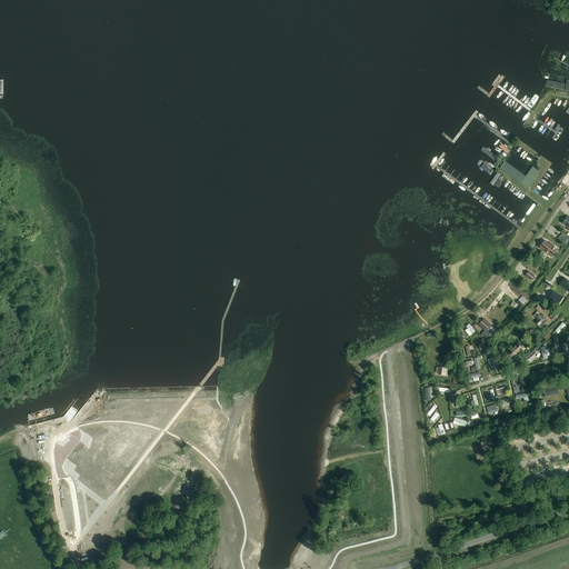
[(540,248),(551,257),(556,250),(552,248),(553,247),(550,245),(549,246),(546,242),(540,248)]
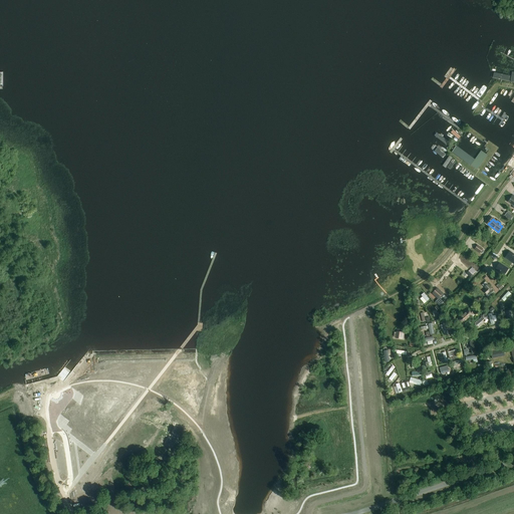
[(483,249),(478,245),(475,249),(480,253),(481,253),(482,254),(484,251),(483,250),(483,249)]
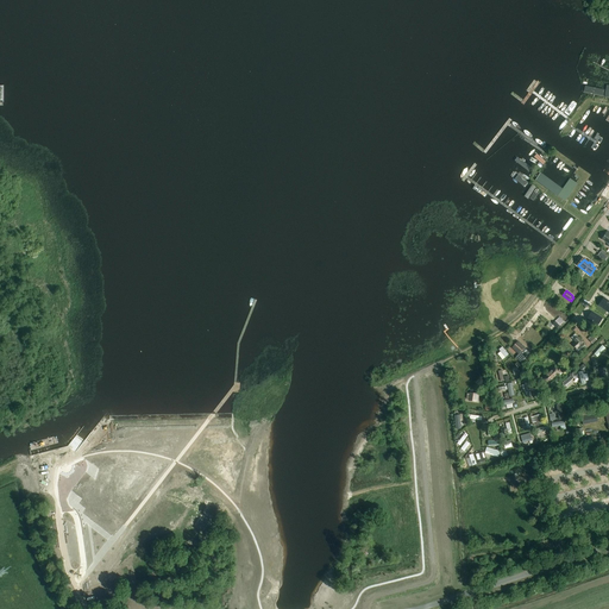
[(592,313),(588,320),(596,325),(601,319),(592,313)]
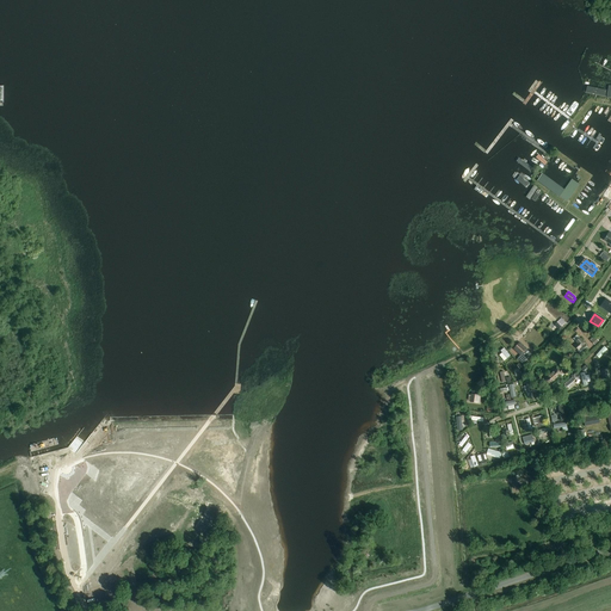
[(587,346),(586,345),(579,338),(575,341),(578,344),(574,346),(579,351),(580,350),(581,351),(587,346)]
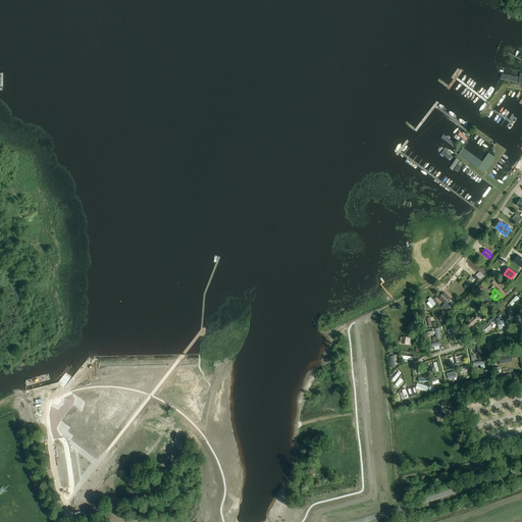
[(445,304),(442,306),(447,310),(454,302),(444,293),(438,298),(445,304)]
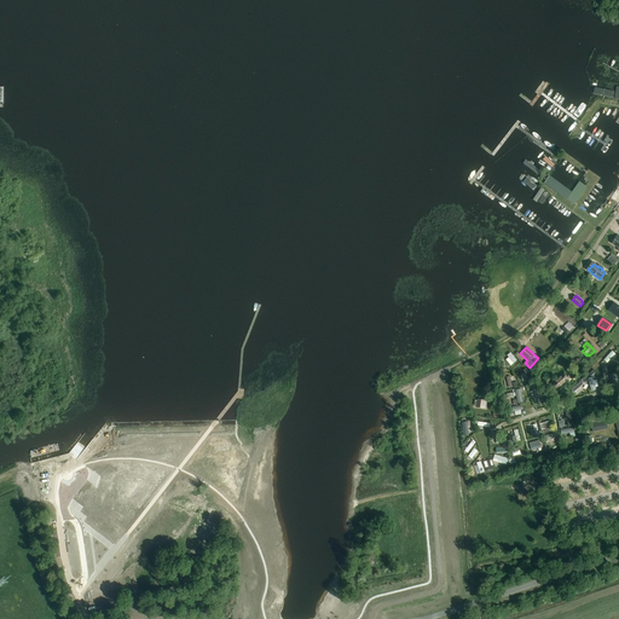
[(514,363),(518,360),(510,352),(508,356),(514,363)]
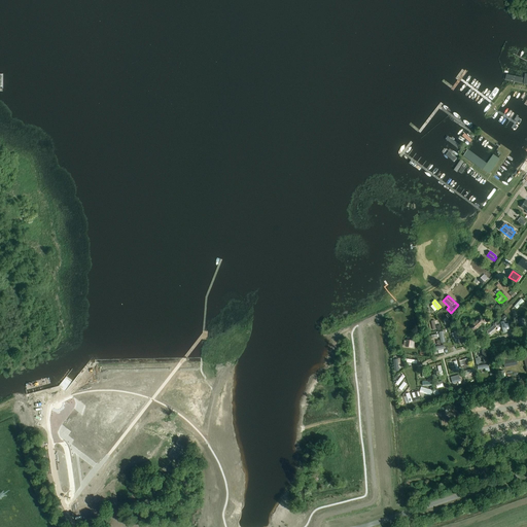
[(480,318),(470,327),(475,331),(484,323),(480,318)]
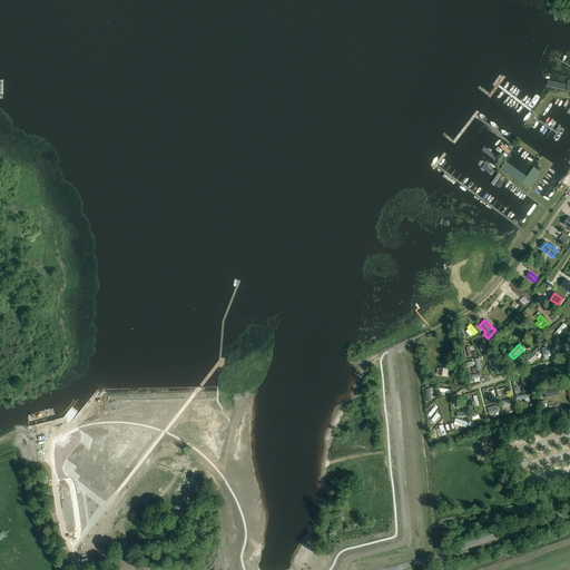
[(543,350),(547,360),(554,356),(551,347),(543,350)]
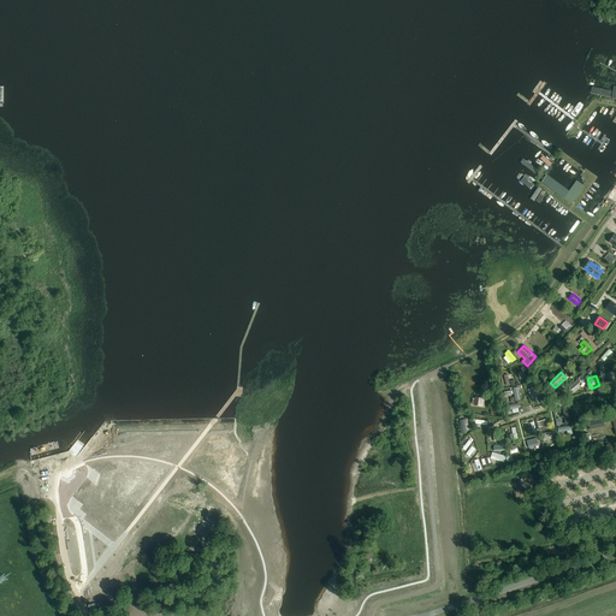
[(534,388),(529,389),(534,402),(539,400),(534,388)]
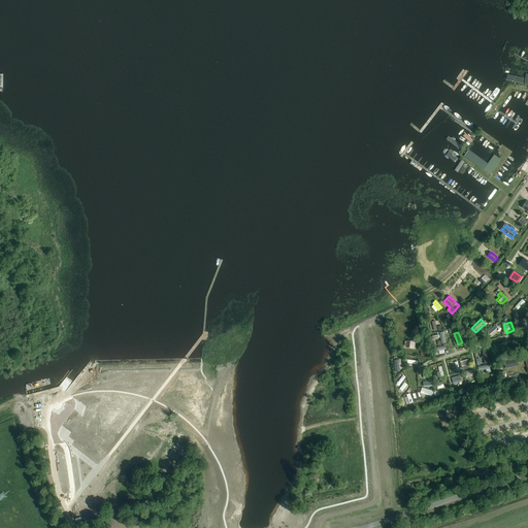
[(505,368),(519,365),(517,358),(504,361),(505,368)]
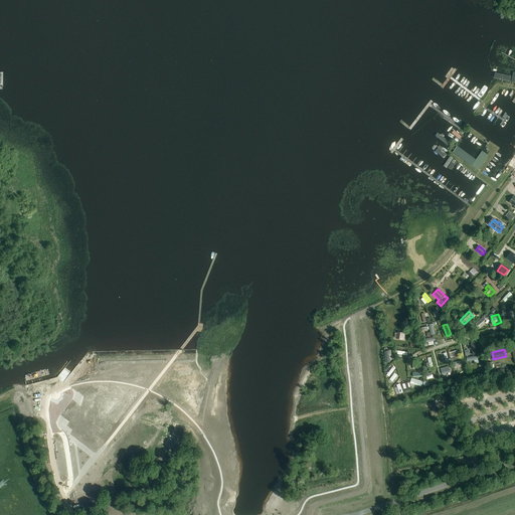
[(458,350),(450,353),(451,357),(454,356),(455,359),(460,358),(458,350)]
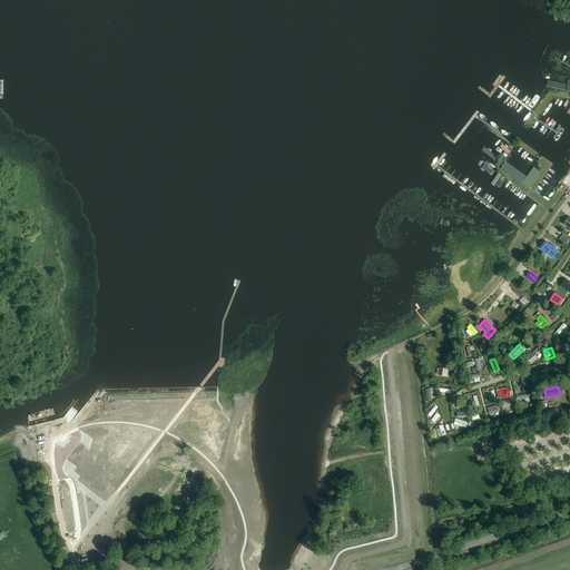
[(469,428),(470,422),(458,418),(457,423),(469,428)]
